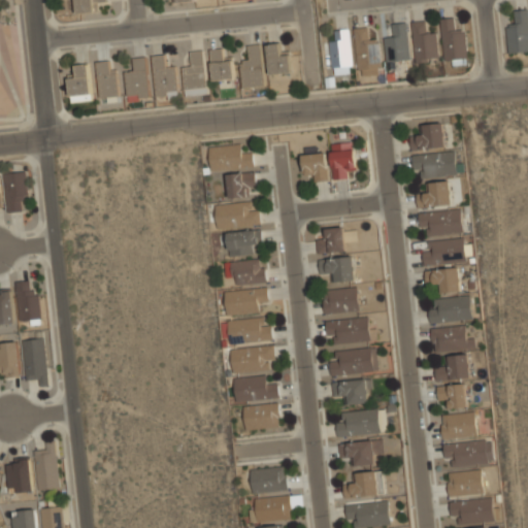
[(74,0),(76,12),(97,10),(96,0),(74,0)]
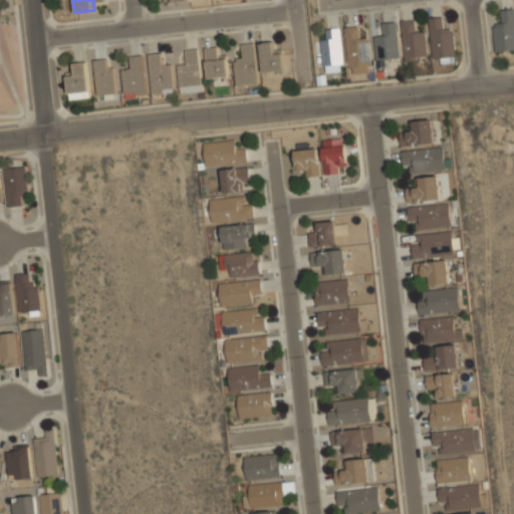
[(492,23),(495,51),(513,49),(513,8),(500,9),(501,22),(492,23)]
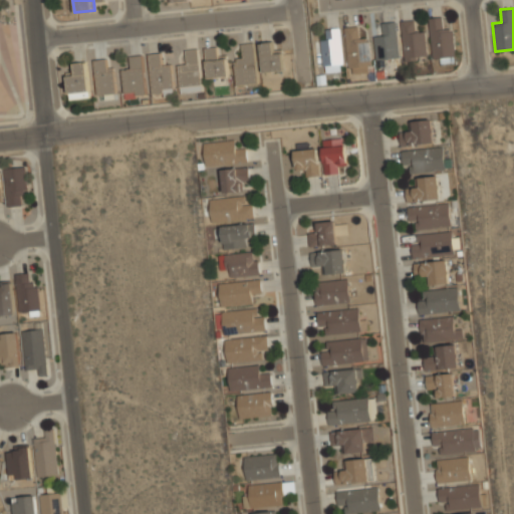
[(453,29),(442,29),(442,17),(430,17),(432,58),(454,57),(453,29)]
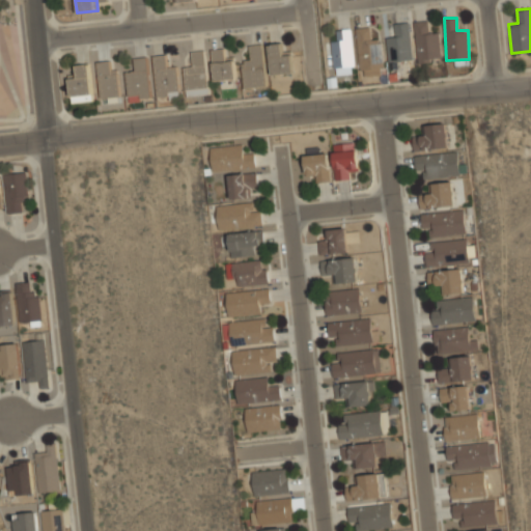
[(415,22),(417,62),(440,60),(438,31),(428,32),(427,21),(415,22)]
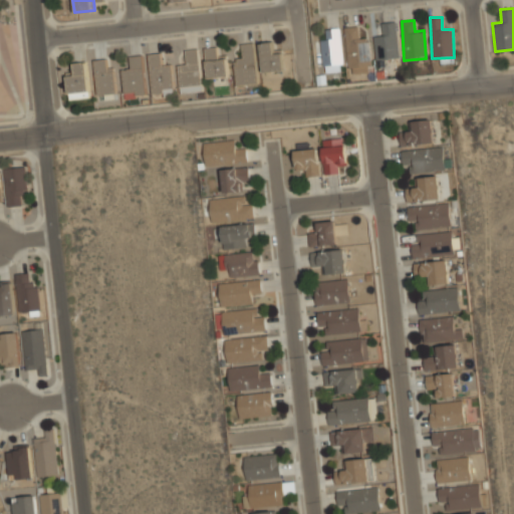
[(381,23),(382,35),(372,36),(375,60),(398,58),(395,22),(381,23)]
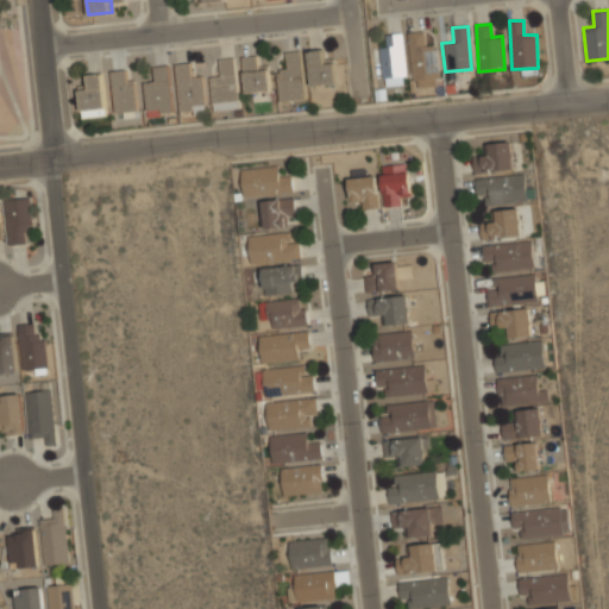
[(439,83),(437,42),(422,42),(422,30),(409,31),(413,86),(439,83)]
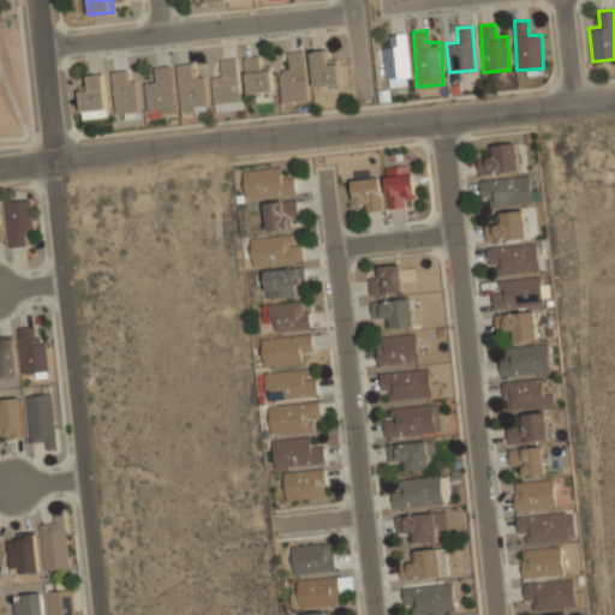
[(410,77),(406,31),(393,33),(394,46),(383,47),(387,78),(410,77)]
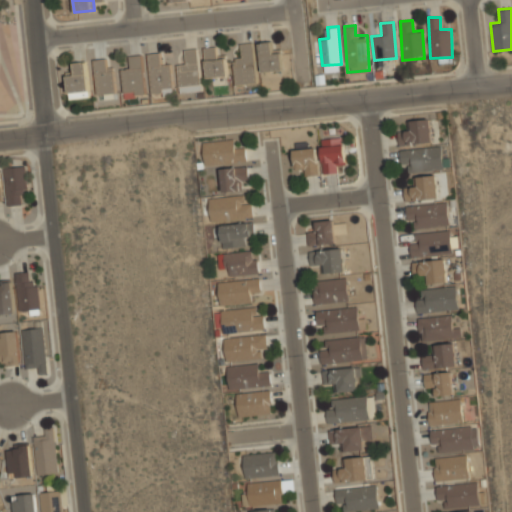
[(262,71),(283,68),(281,49),(270,50),(269,40),(259,41),(262,71)]
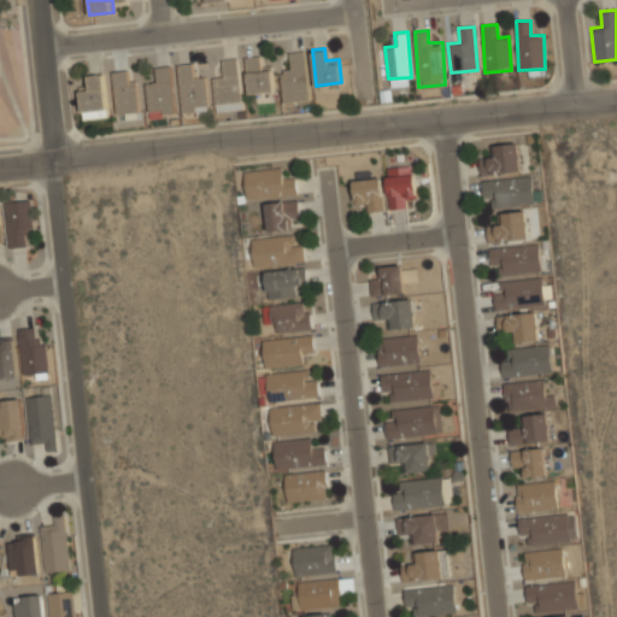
[(283,101),(310,99),(305,50),(291,51),(292,64),(280,65),(283,101)]
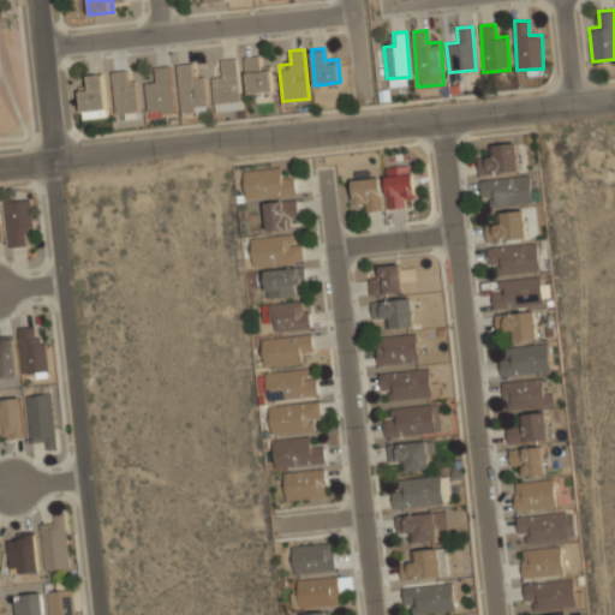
[(257,54),(245,55),(248,93),(274,90),(272,66),(258,67),(257,54)]
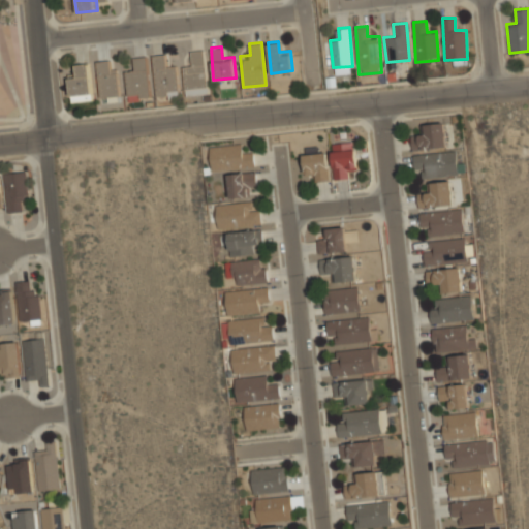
[(191,50),(193,62),(182,63),(186,95),(209,92),(203,49),(191,50)]
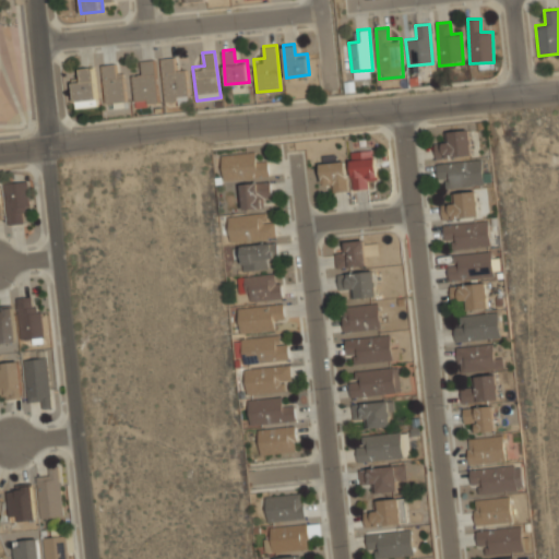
[(189,100),(186,67),(174,68),(173,56),(161,57),(166,104),(189,100)]
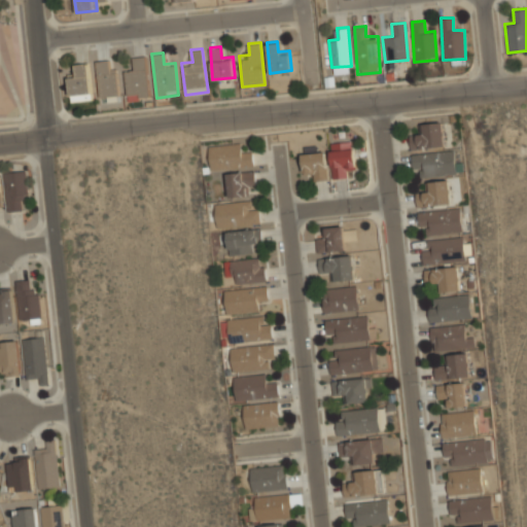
[(149,97),(144,55),(133,56),(135,68),(124,69),(128,100),(149,97)]
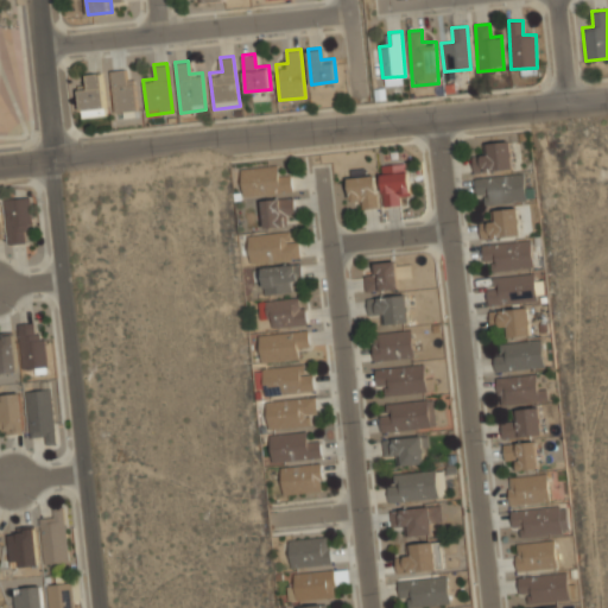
[(112,69),(114,116),(135,115),(133,68),(112,69)]
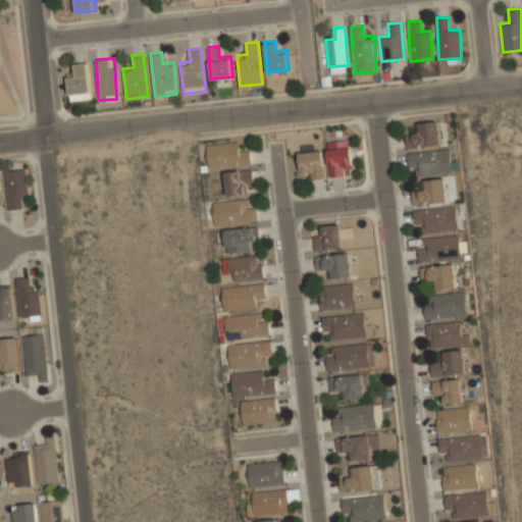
[(90,98),(88,61),(75,62),(76,72),(67,73),(68,99),(90,98)]
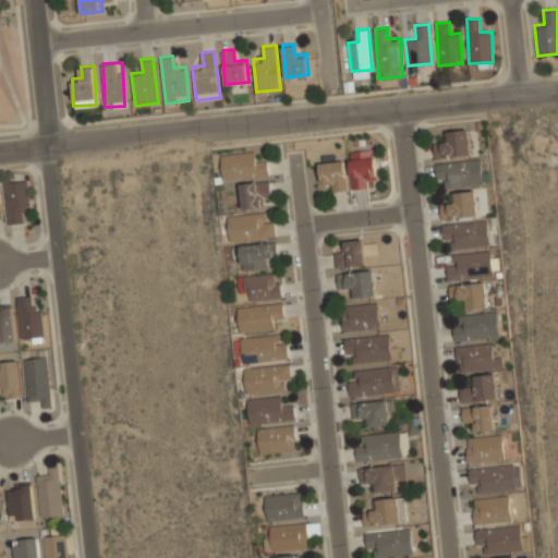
[(470,155),(470,130),(446,130),(446,143),(435,143),(435,155),(470,155)]
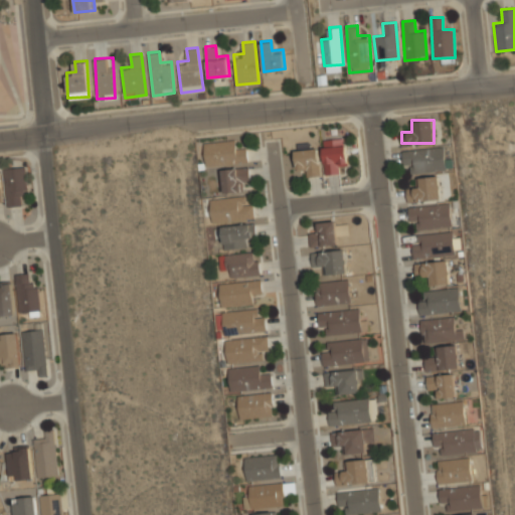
[(323,138),(324,173),(339,173),(338,162),(347,162),(346,138),(323,138)]
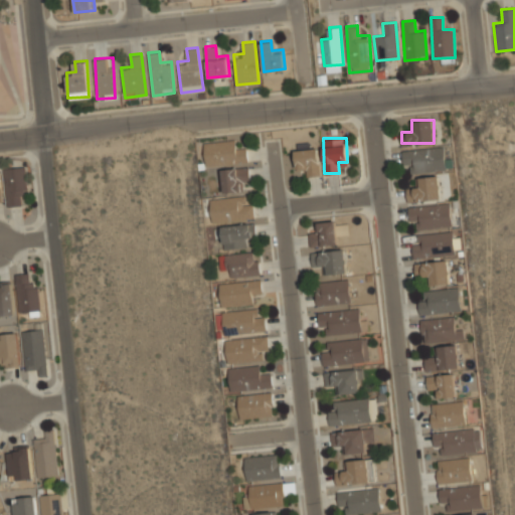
[(246,148),(235,149),(234,139),(203,141),(205,166),(247,163),(246,148)]
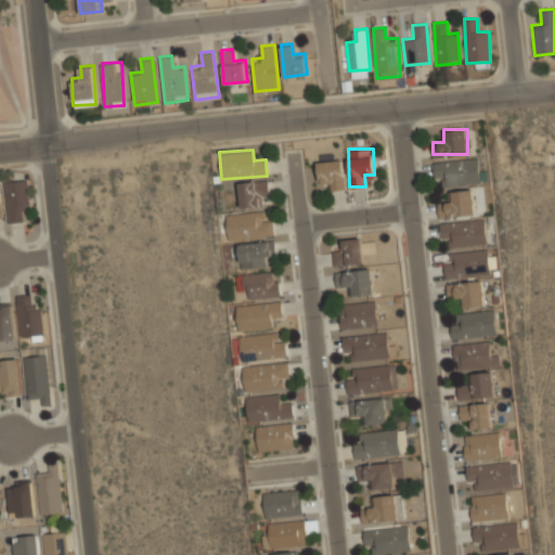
[(480,183),(478,157),(435,159),(436,185),(480,183)]
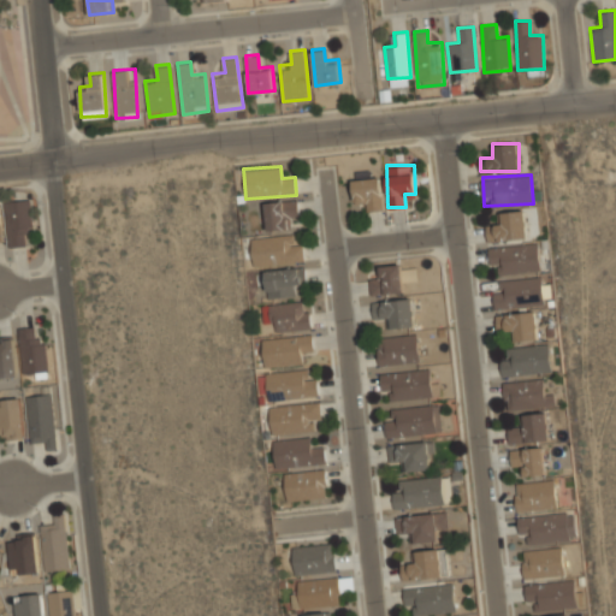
[(353,200),(366,199),(366,209),(383,209),(381,176),(353,177),(353,200)]
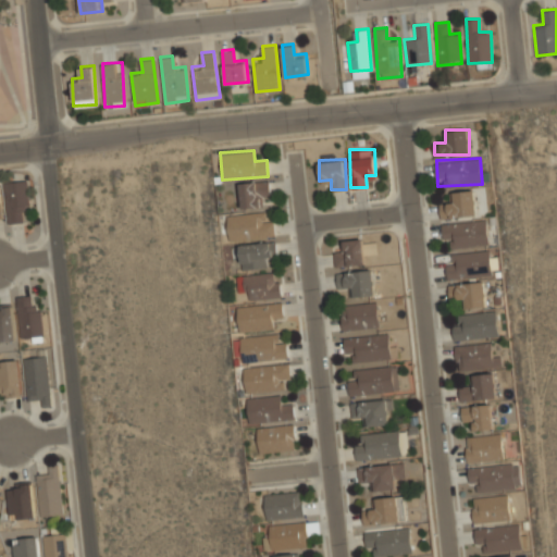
[(29,220),(26,180),(5,182),(8,222),(29,220)]
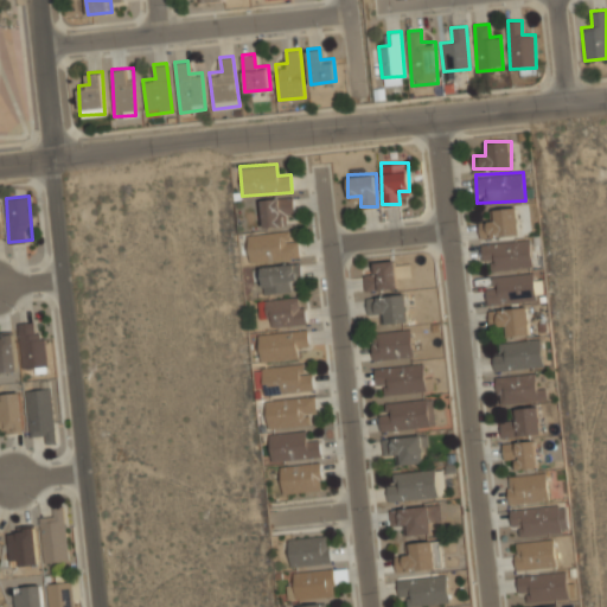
[(283,225),(283,211),(294,211),(294,197),(260,197),(260,225),(283,225)]
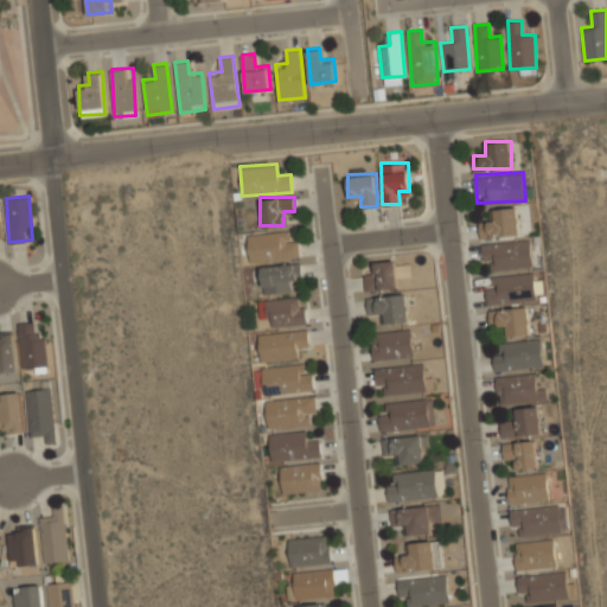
[(480,236),(519,232),(518,206),(490,209),(491,221),(479,222),(480,236)]
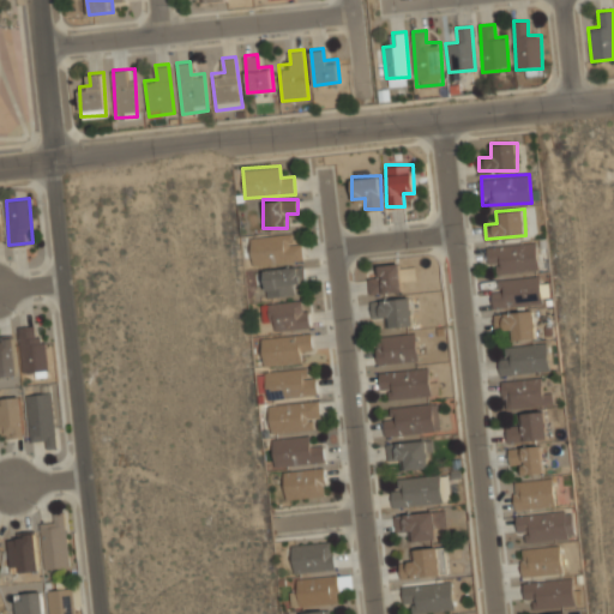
[(250,239),(253,265),(302,259),(299,232),(250,239)]
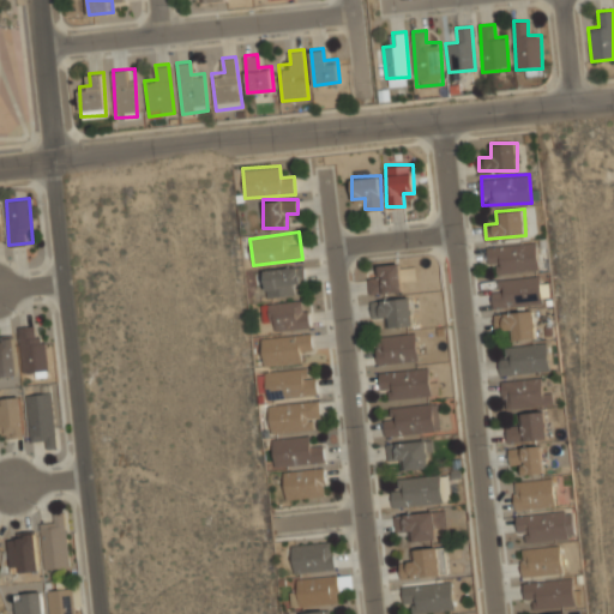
[(539,269),(536,240),(489,246),(493,275),(539,269)]
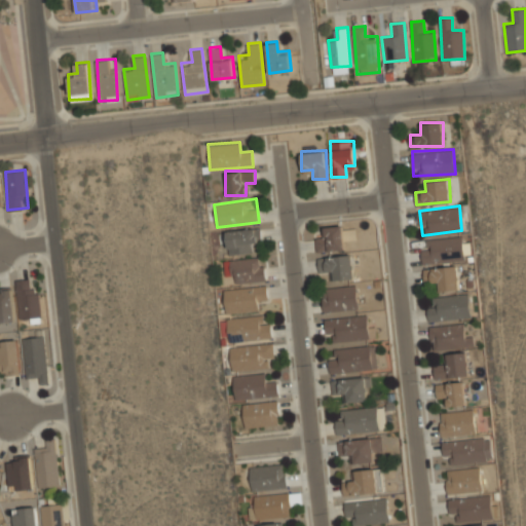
[(316,251),(344,249),(342,224),(324,226),(325,237),(315,238),(316,251)]
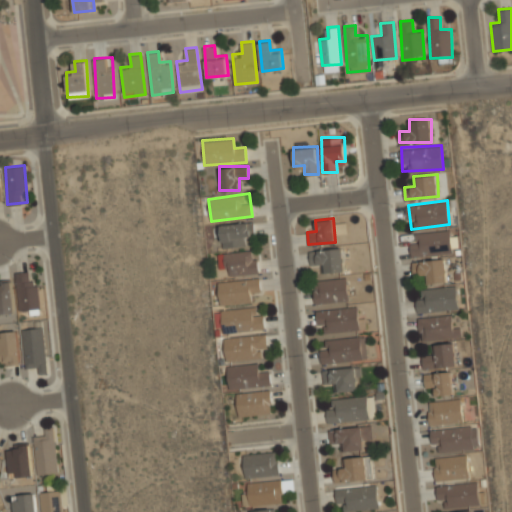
[(244,235),(254,234),(253,221),(219,224),(222,248),(245,246),(244,235)]
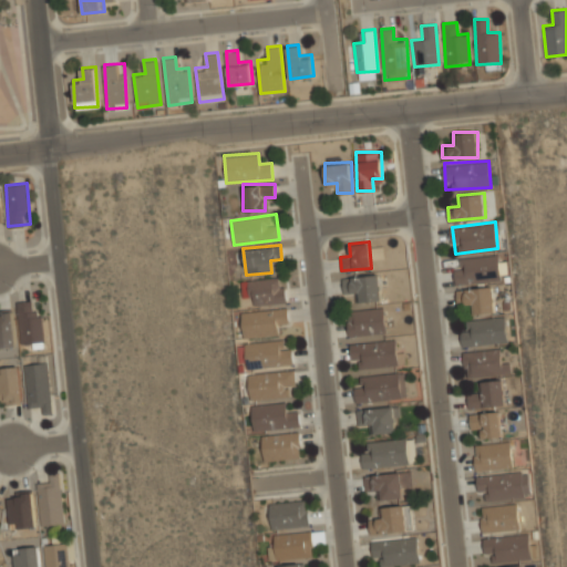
[(501,280),(500,255),(460,257),(461,267),(454,268),(454,284),(501,280)]
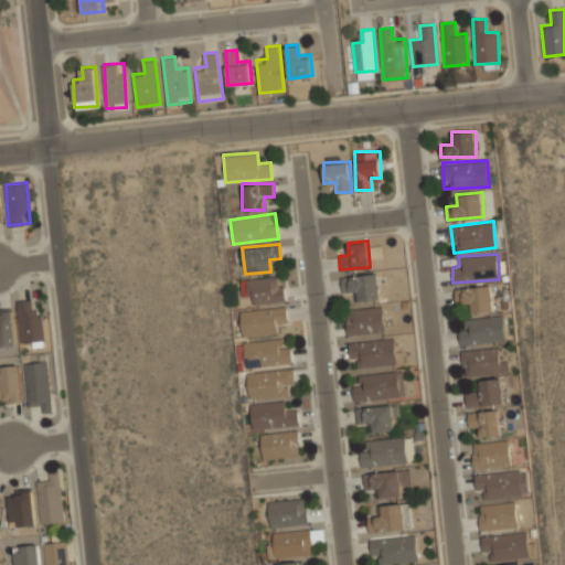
[(353,287),(355,300),(380,297),(377,272),(341,276),(342,288),(353,287)]
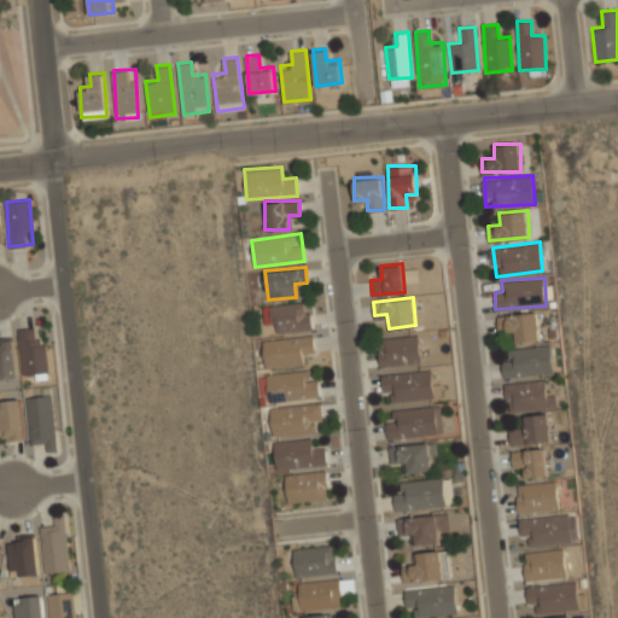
[(309,301),(270,303),(273,332),(312,331),(309,301)]
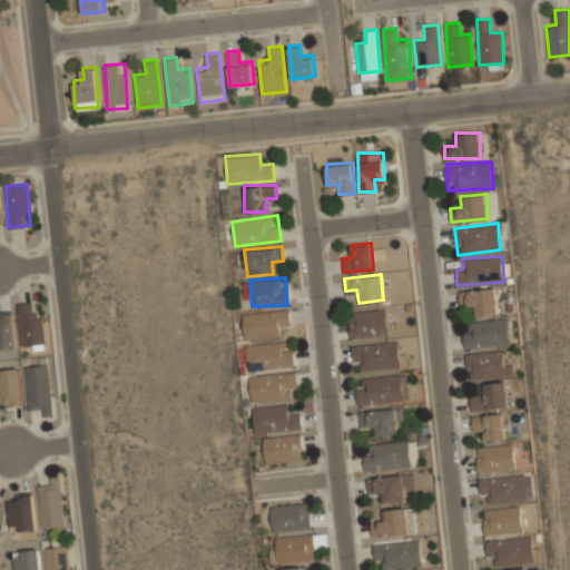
[(460,304),(473,303),(474,315),(498,312),(495,286),(459,291),(460,304)]
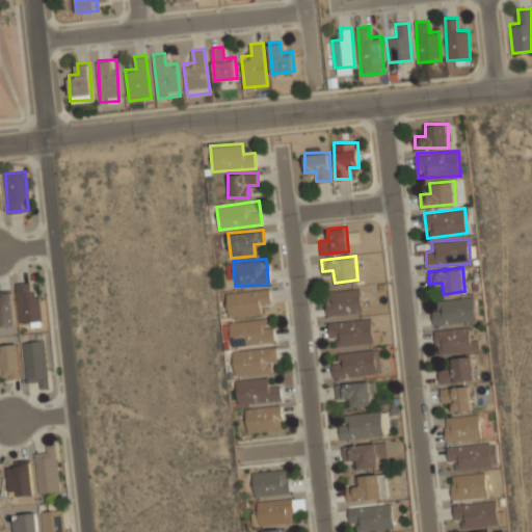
[(37,283),(18,283),(18,321),(37,321),(37,283)]
